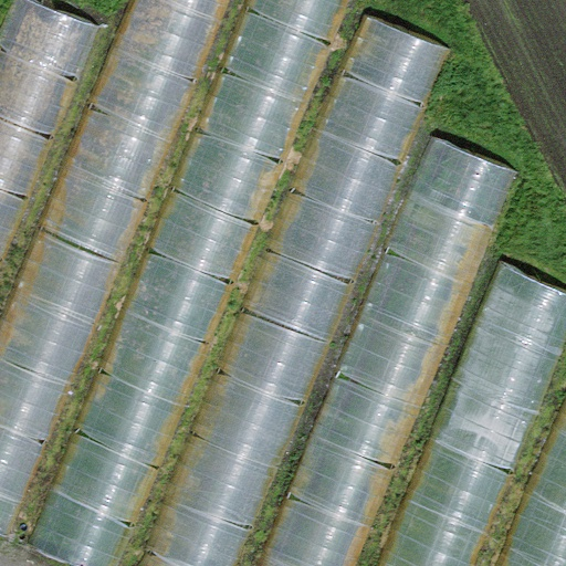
[(33,0),(7,0),(0,19),(0,268),(98,25),(33,0)]
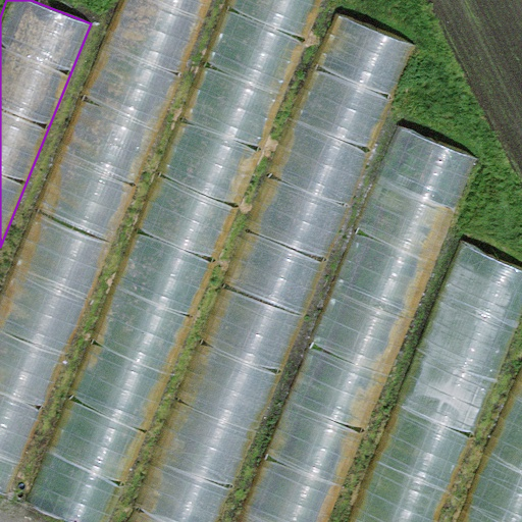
[(226,0),(22,499),(79,521),(109,521),(323,0),(226,0)]
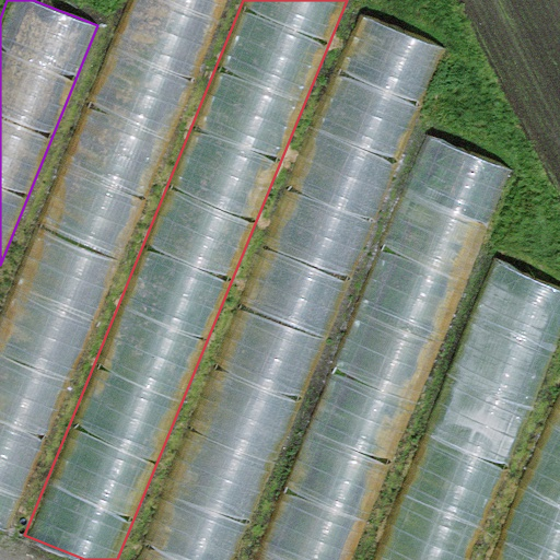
[(360,13),(136,559),(236,559),(446,48),(360,13)]
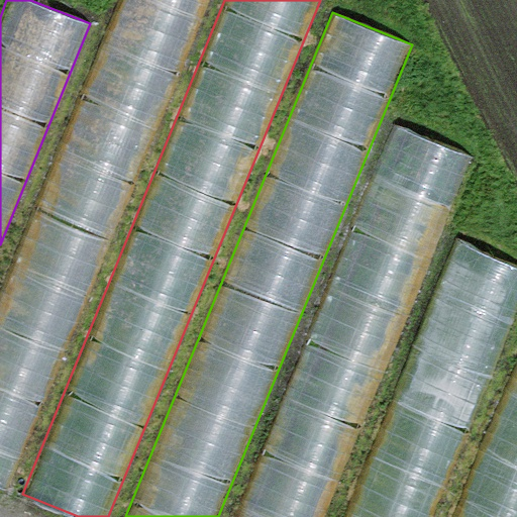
[(397,123),(235,516),(326,516),(475,156),(397,123)]
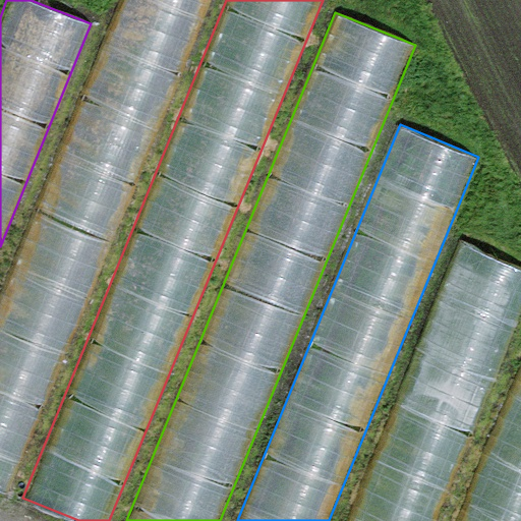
[(520,267),(462,243),(346,520),(438,520),(520,322),(520,267)]
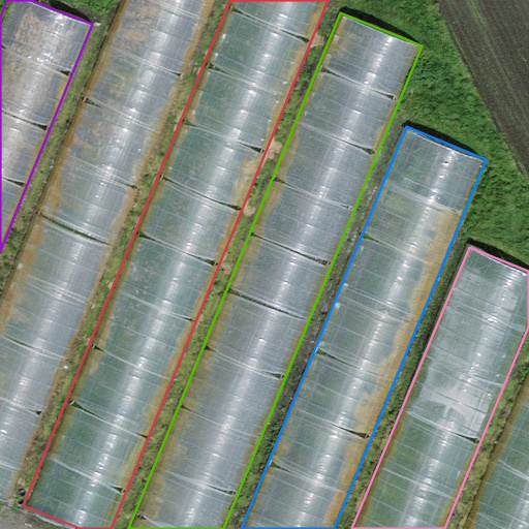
[(528,528),(528,370),(463,528),(528,528)]
